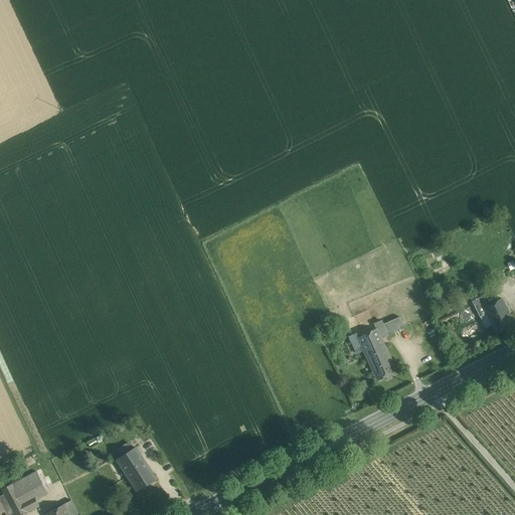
[(483,297),(472,301),(476,308),(485,304),(485,303),(486,303),(483,297)]
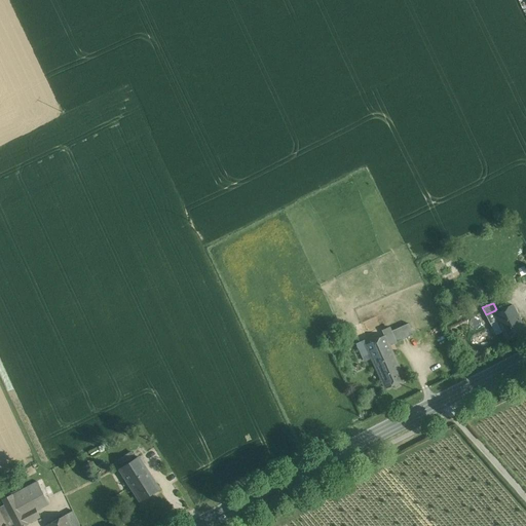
[(497,321),(490,324),(496,335),(503,332),(508,340),(525,331),(513,304),(496,312),(494,313),(497,321)]
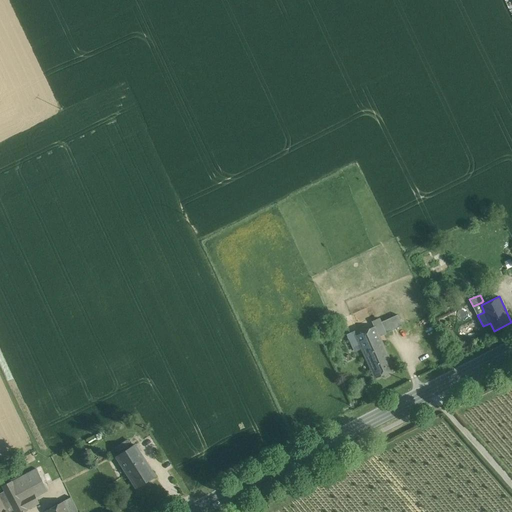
[(482,302),(473,306),(477,315),(484,312),(481,305),(483,304),(482,302)]
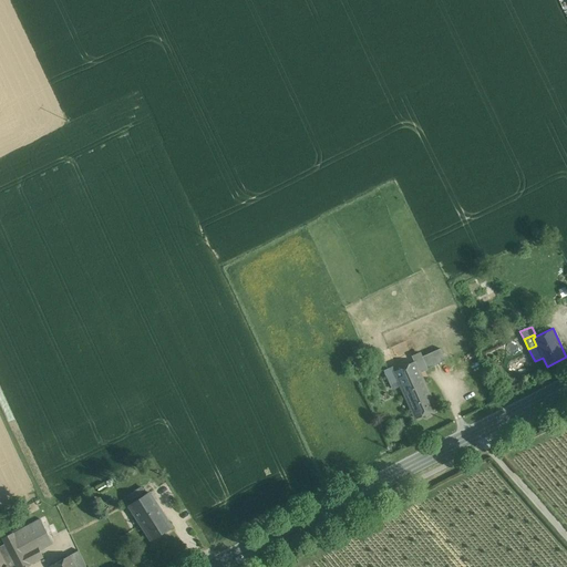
[(441,349),(422,357),(423,358),(428,369),(445,361),(441,349)]
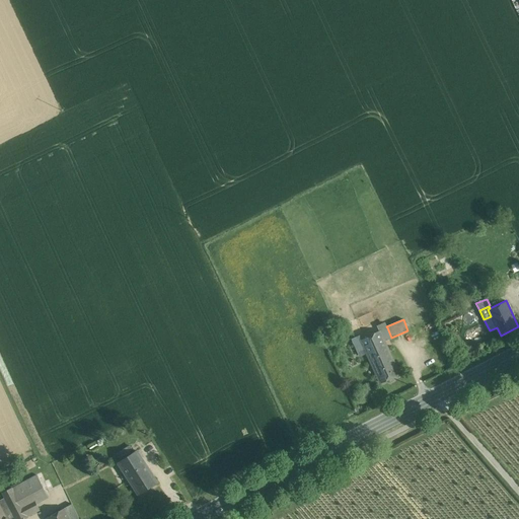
[(387,327),(379,331),(384,341),(391,338),(387,327)]
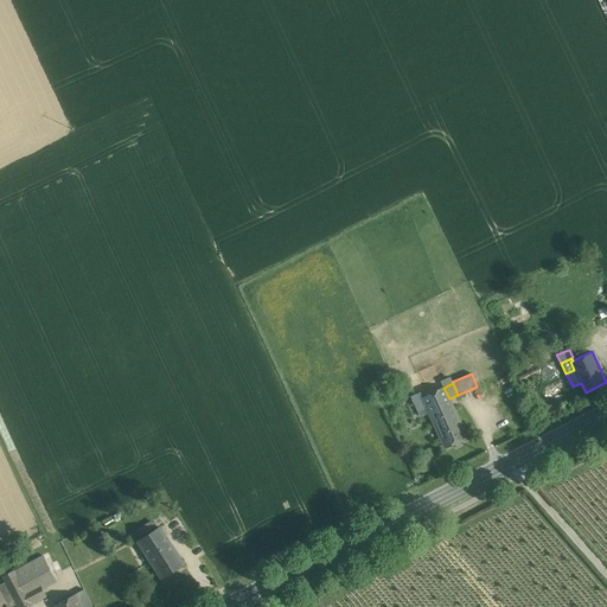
[(443,388),(422,397),(433,420),(454,410),(449,398),(443,388)]
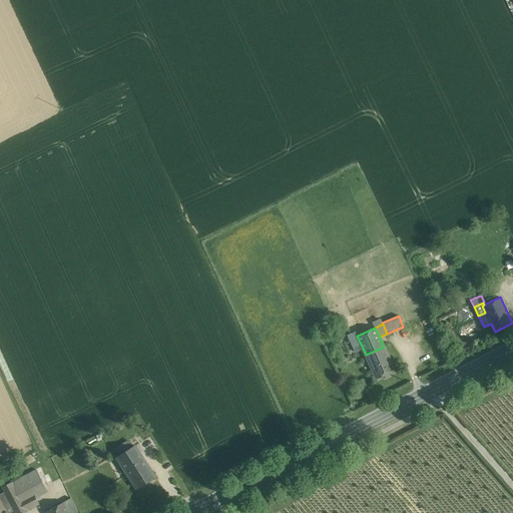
[(384,347),(366,355),(376,379),(395,371),(384,347)]
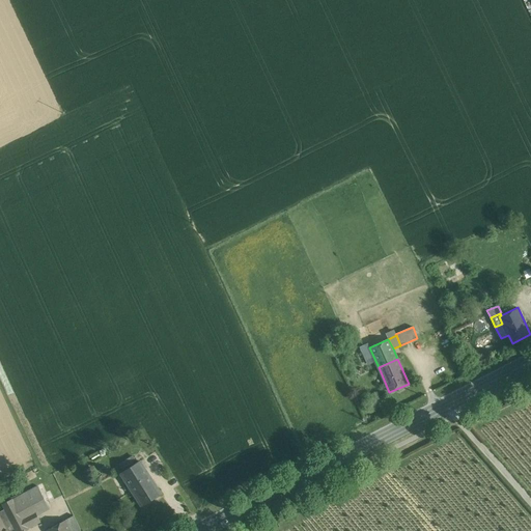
[(118,464),(123,472),(139,463),(134,454),(118,464)]
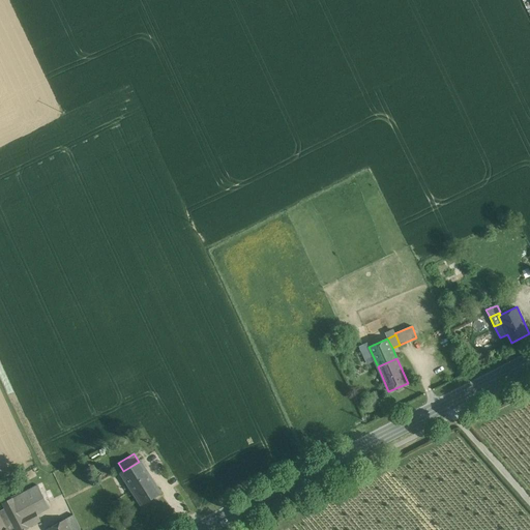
[(123,471),(120,473),(122,477),(141,466),(139,462),(123,471)]
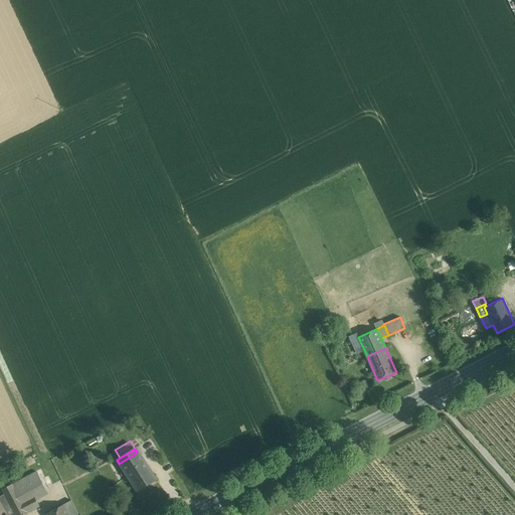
[(137,453),(119,464),(136,492),(154,481),(137,453)]
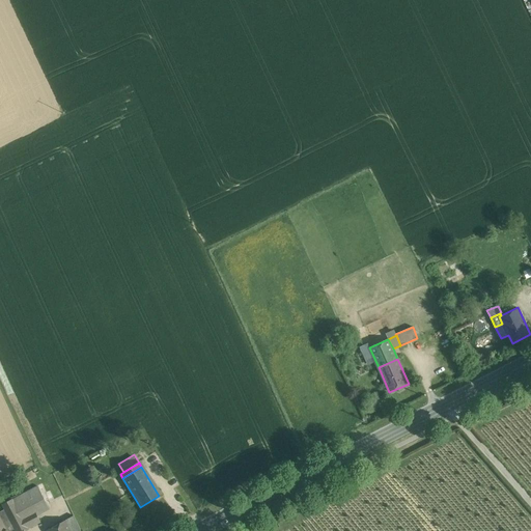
[(37,485),(12,500),(18,508),(30,502),(43,495),(37,485)]
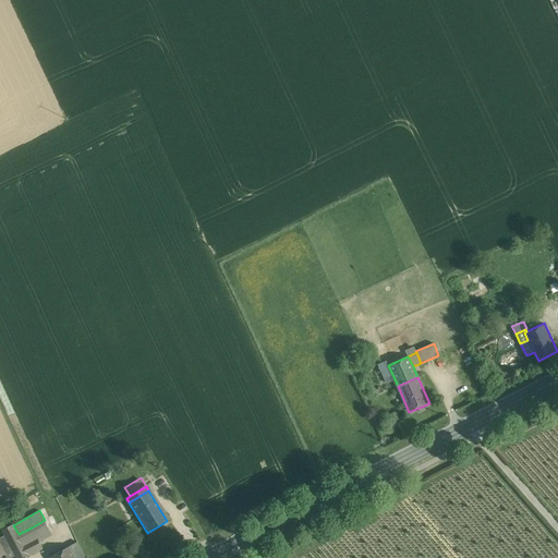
[(49,530),(45,520),(32,528),(37,536),(49,530)]
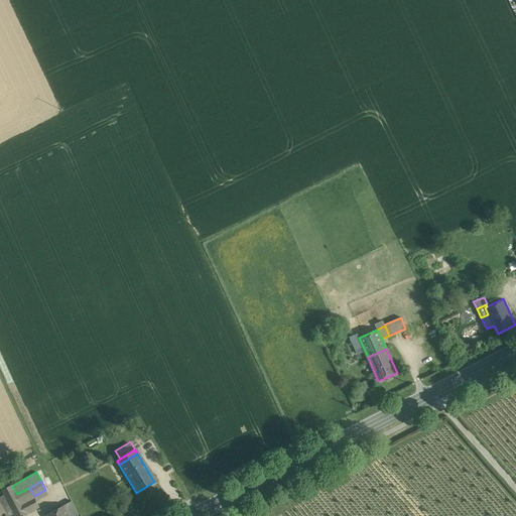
[(17,494),(12,486),(3,490),(5,495),(9,502),(9,503),(12,509),(14,514),(15,515),(23,515),(27,514),(17,494)]
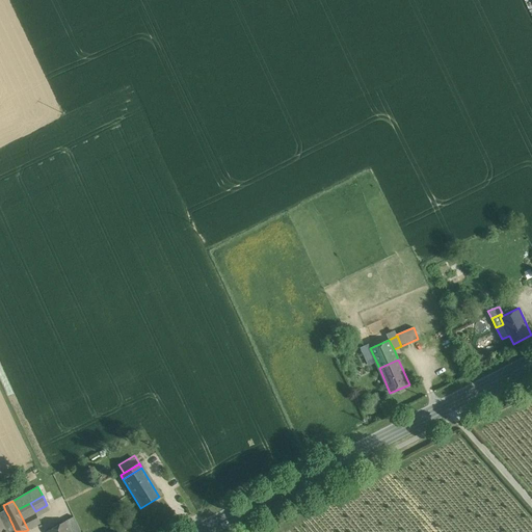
[(30,503),(18,509),(28,530),(41,524),(37,516),(35,511),(30,503)]
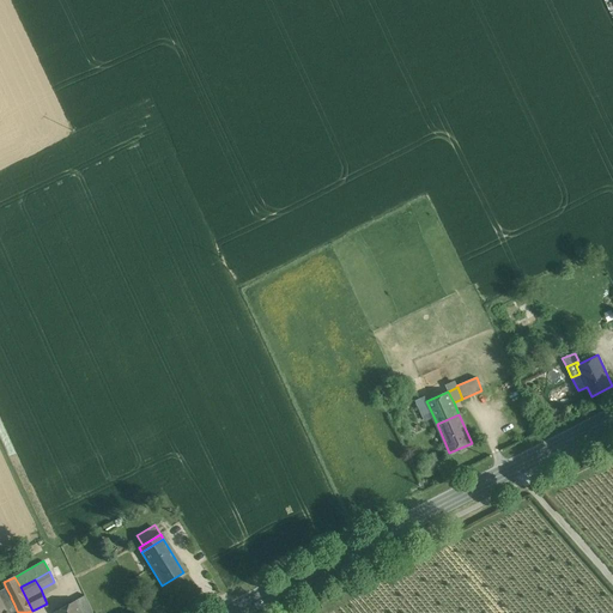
[(58,588),(54,582),(41,589),(43,595),(58,588)]
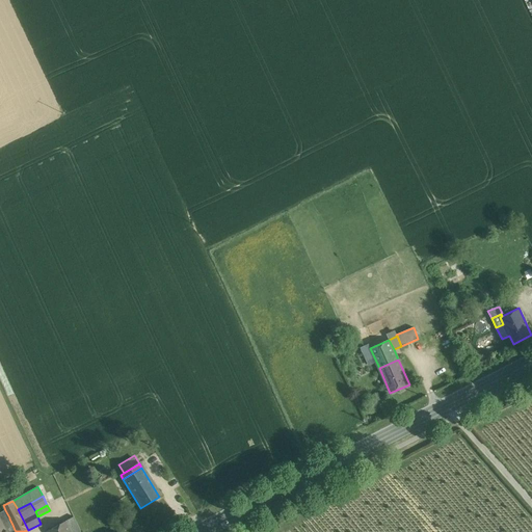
[(9,517),(5,510),(0,512),(0,519),(6,531),(10,531),(15,530),(12,525),(9,519),(9,517)]
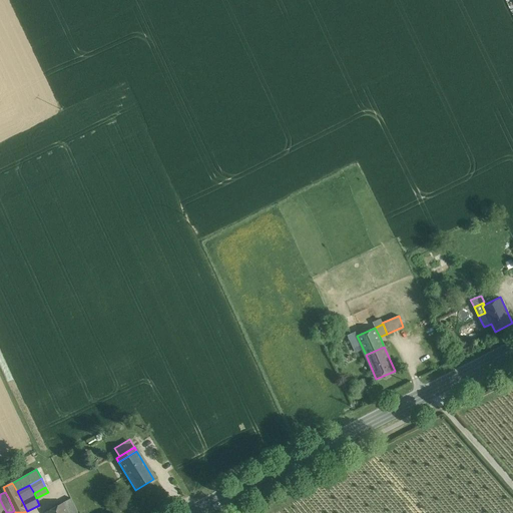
[(78,512),(71,498),(63,502),(69,512),(78,512)]
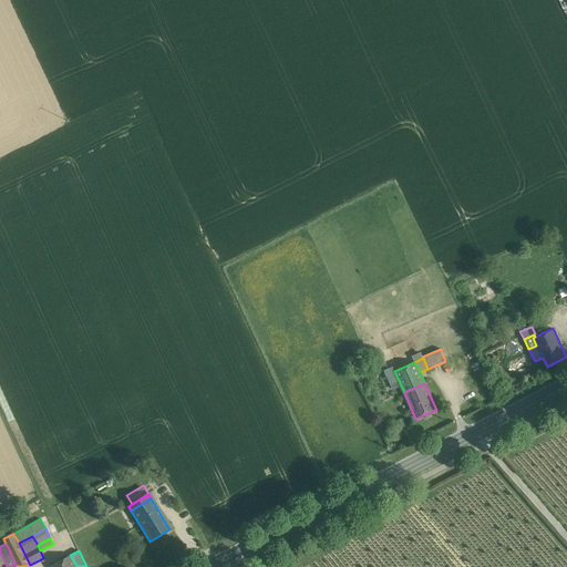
[(76,566),(70,555),(51,566),(76,566)]
